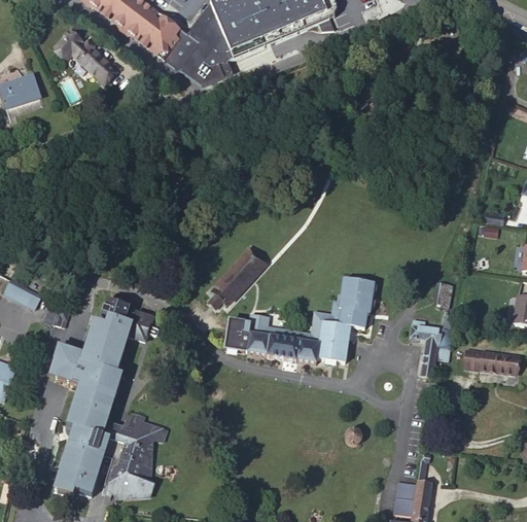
[(90,0),(100,8),(103,4),(115,13),(112,18),(138,37),(141,33),(153,42),(150,46),(164,57),(179,37),(176,34),(180,28),(169,19),(161,20),(134,0),(90,0)]
